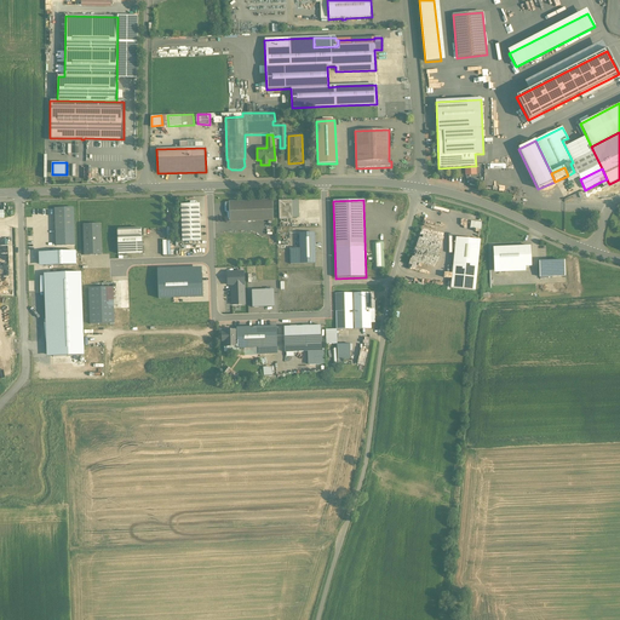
[(271,201),(229,204),(228,202),(225,202),(224,204),(224,212),(225,213),(227,213),(228,220),(230,220),(230,222),(273,220),(271,201)]
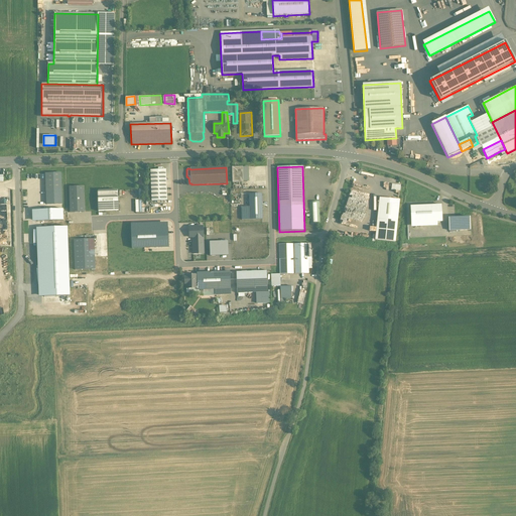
[(242,167),(232,167),(233,182),(243,182),(242,167)]
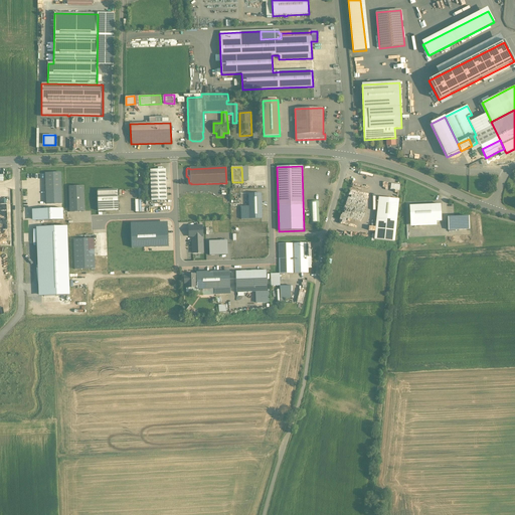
[(165,170),(150,170),(151,201),(167,200),(165,170)]
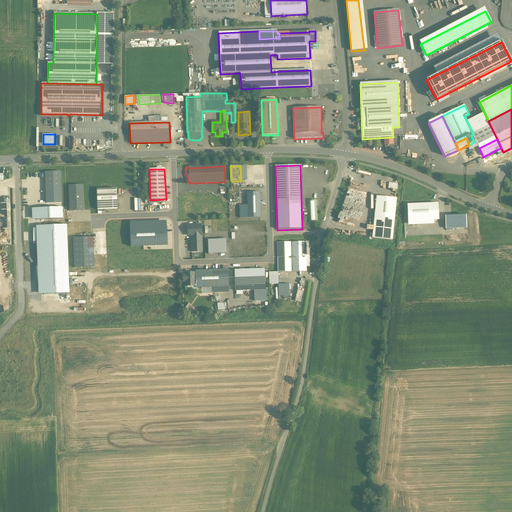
[(60,172),(45,173),(46,203),(61,203),(60,172)]
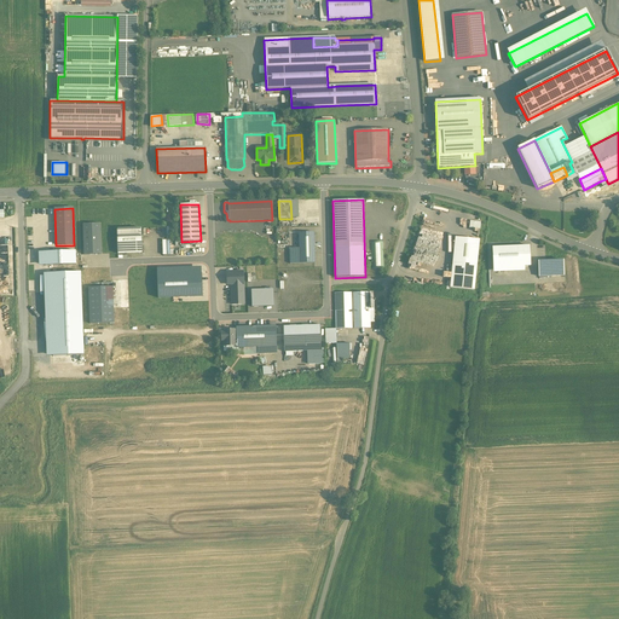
[(100,224),(84,225),(84,255),(102,255),(100,224)]
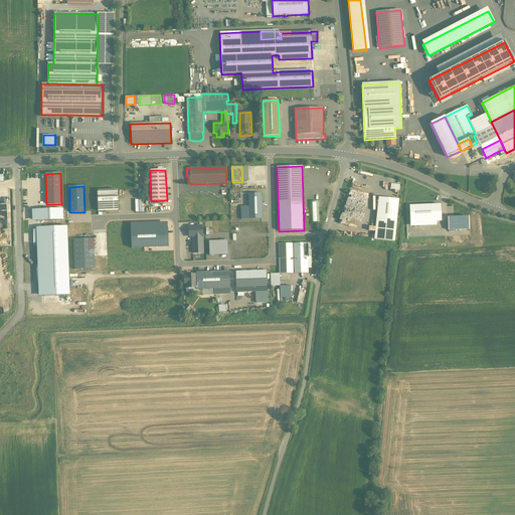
[(118,190),(97,191),(98,211),(119,211),(118,190)]
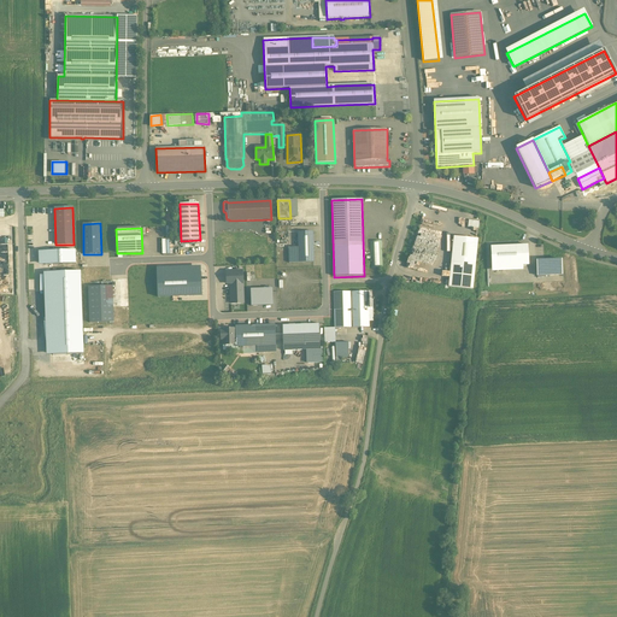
[(312,233),(298,233),(298,248),(298,263),(313,263),(312,233)]
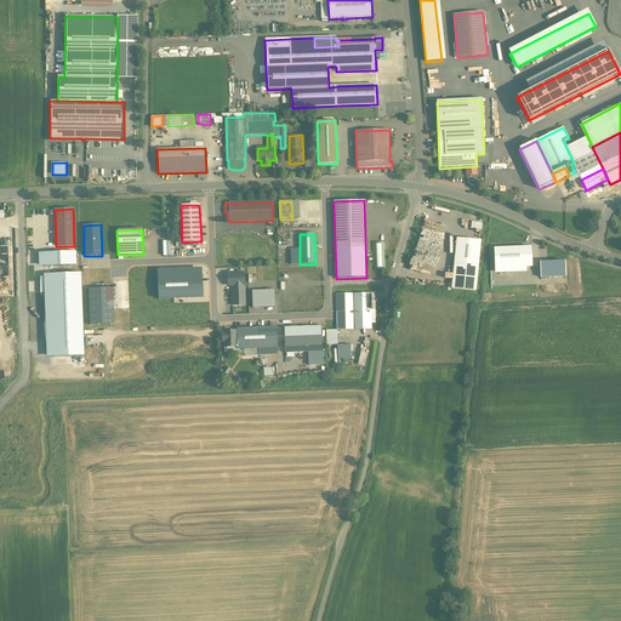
[(456,238),(454,265),(478,267),(480,240),(456,238)]
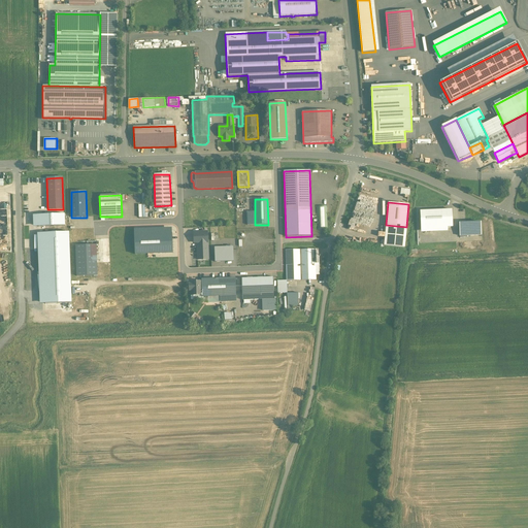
[(326,208),(318,208),(320,230),(327,229),(326,208)]
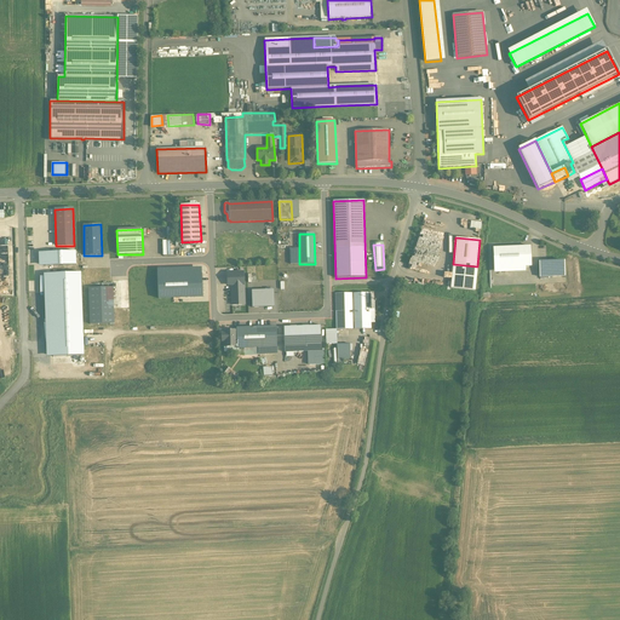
[(529,247),(493,248),(494,274),(526,271),(524,268),(530,267),(529,247)]
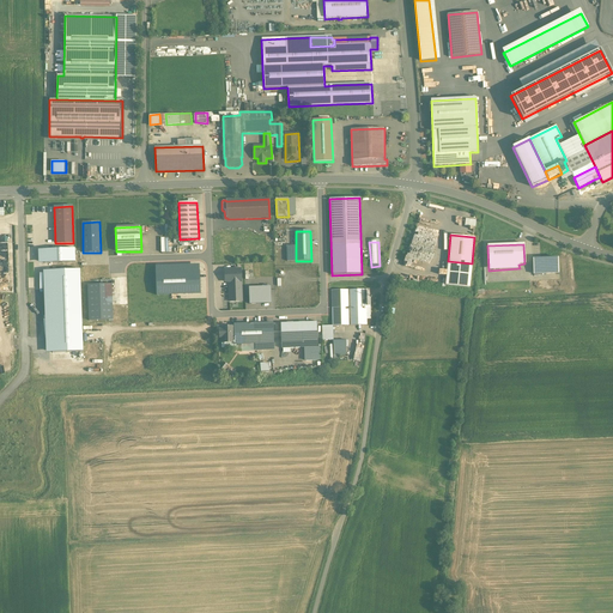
[(296,247),(286,247),(286,262),(296,261),(296,247)]
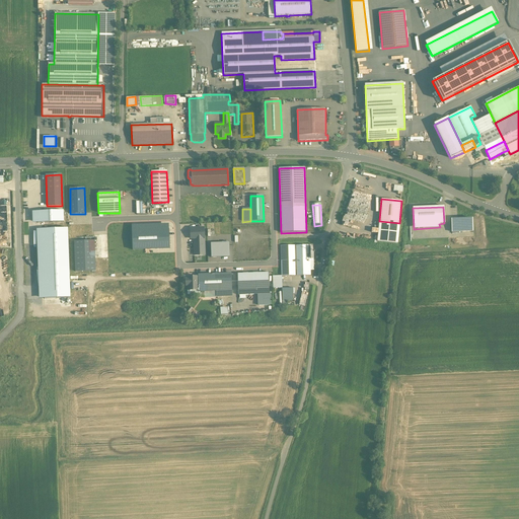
[(32,212),(32,223),(64,222),(63,211),(32,212)]
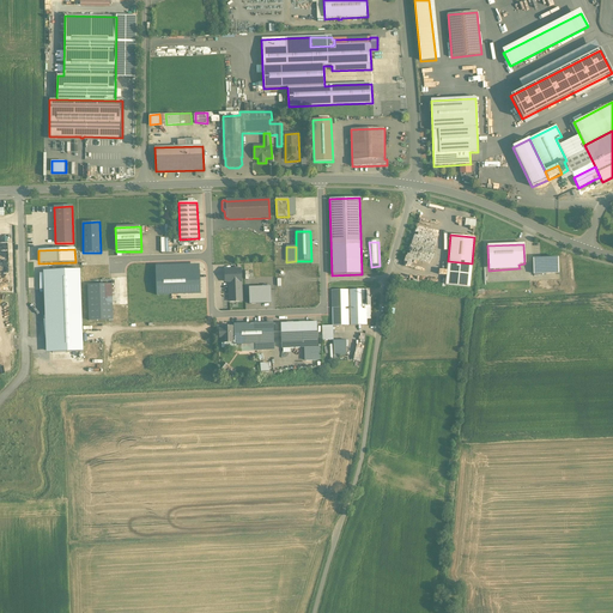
[(533,260),(534,274),(558,273),(558,259),(533,260)]
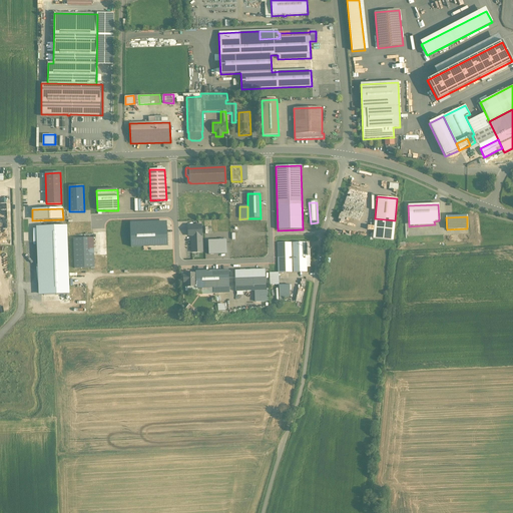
[(395,220),(375,218),(373,239),(393,241),(395,220)]
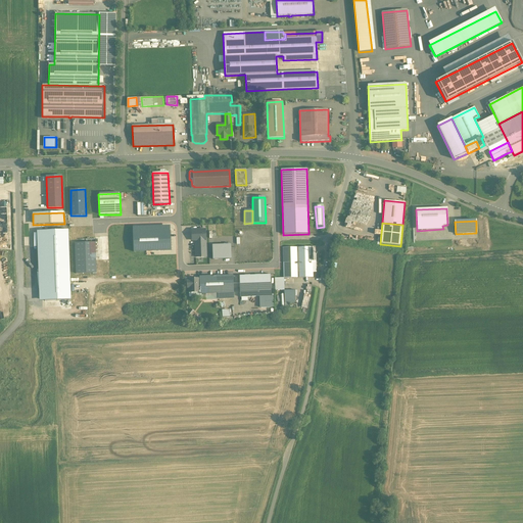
[(133,228),(134,252),(171,251),(170,226),(133,228)]
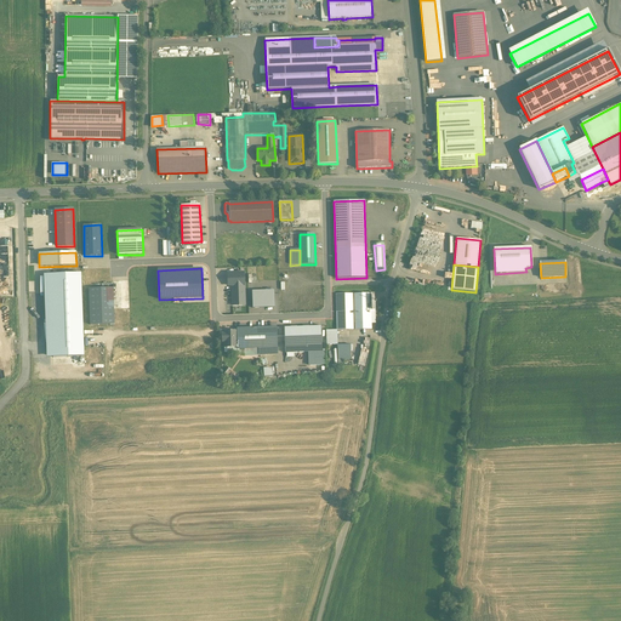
[(81,273),(44,274),(46,358),(84,357),(81,273)]
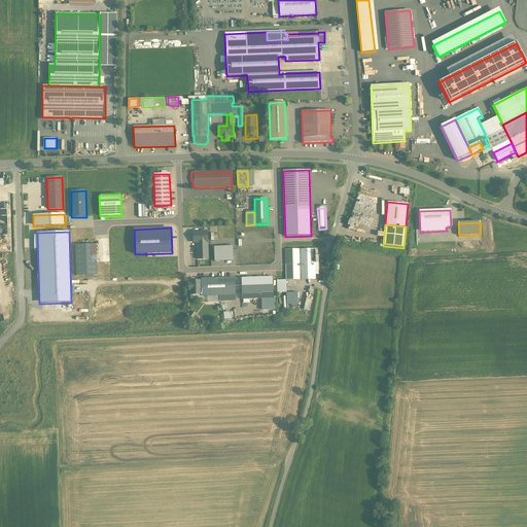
[(197,259),(208,259),(207,242),(207,232),(194,233),(194,243),(197,243),(197,259)]
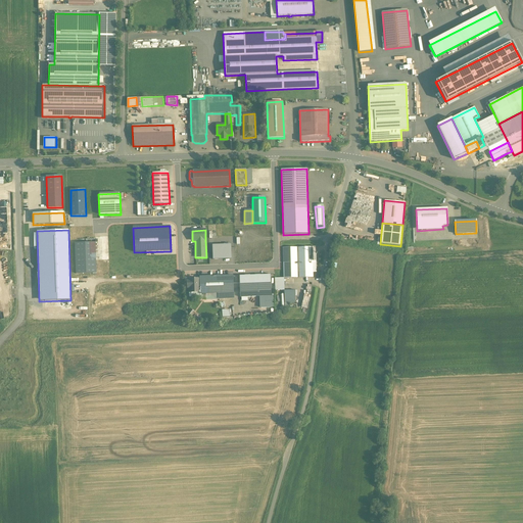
[(95,243),(75,243),(76,274),(96,273),(95,243)]
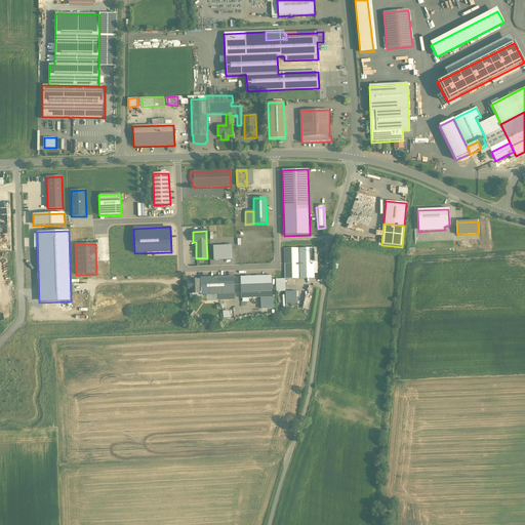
[(232,246),(212,246),(213,260),(230,260),(230,257),(232,257),(232,246)]
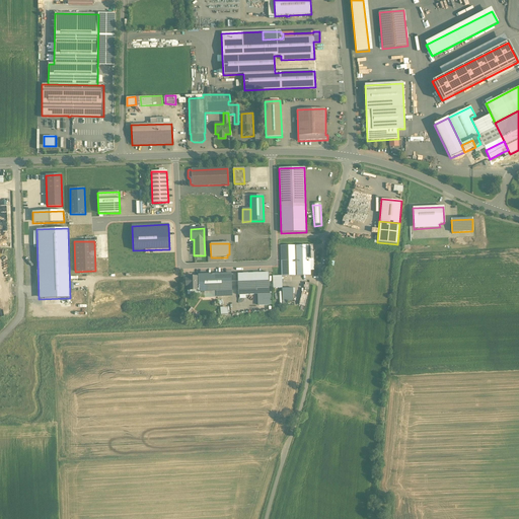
[(312,245),(281,246),(282,277),(310,276),(309,266),(312,266),(313,262),(312,245)]
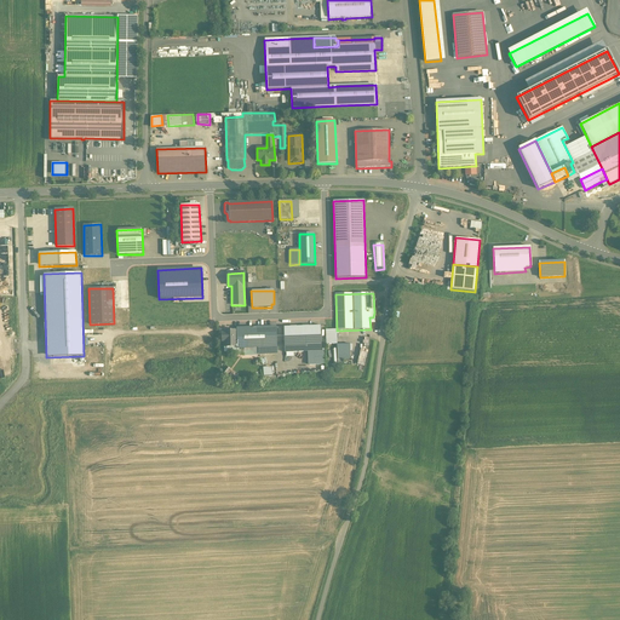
[(320,326),(283,327),(285,354),(308,352),(321,351),(320,326)]
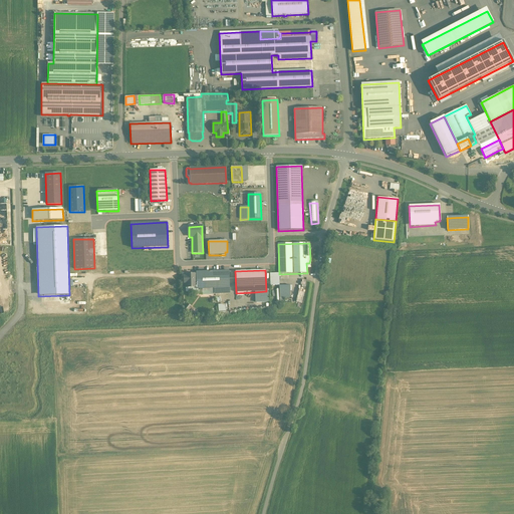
[(197,289),(214,289),(215,294),(230,294),(229,272),(196,273),(196,275),(196,287),(197,289)]
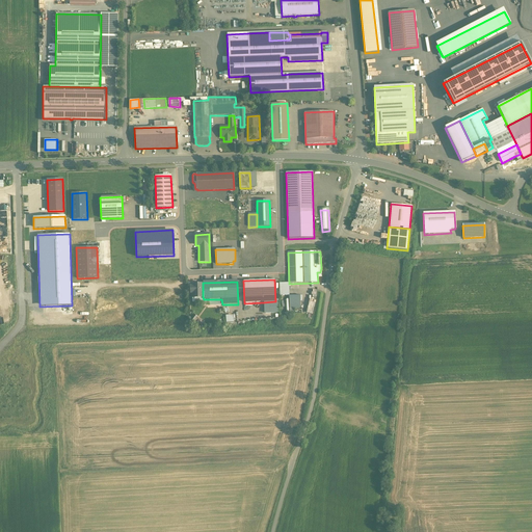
[(280,284),(280,296),(289,295),(288,283),(280,284)]
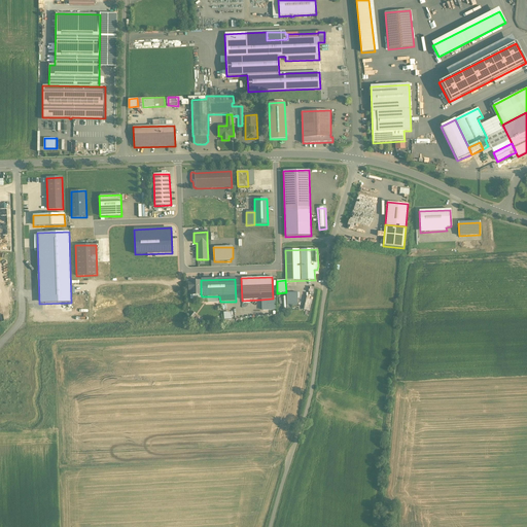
[(201,282),(189,282),(189,284),(188,284),(188,290),(189,290),(190,295),(201,294),(201,282)]
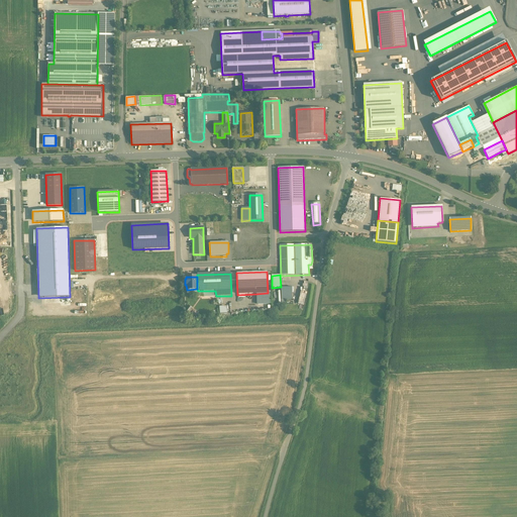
[(292,287),(281,288),(281,300),(292,300),(292,287)]
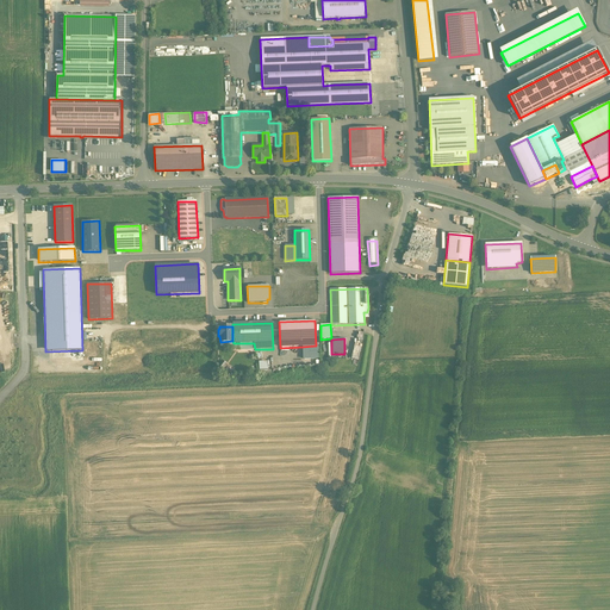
[(316,346),(303,347),(303,360),(319,359),(318,346),(316,346)]
